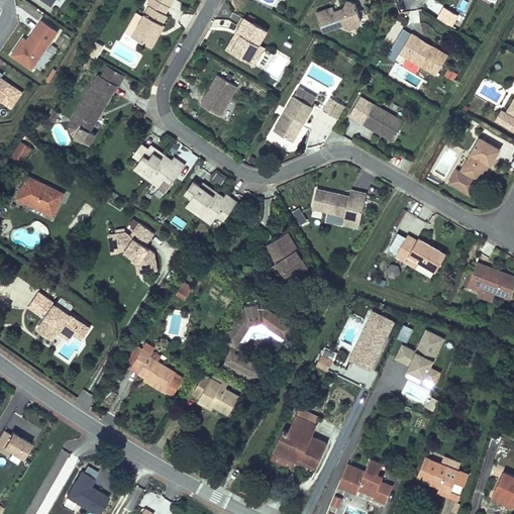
[(35,0),(48,9),(56,0),(35,0)]
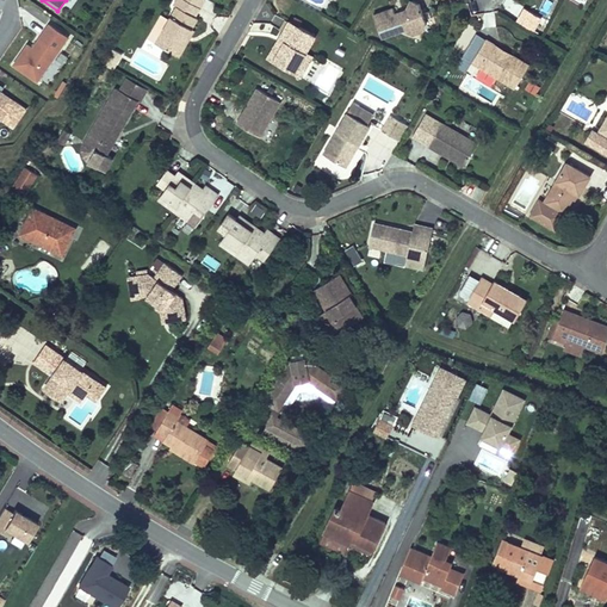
[(184,44),(191,30),(197,20),(194,19),(199,10),(183,0),(175,0),(172,6),(175,8),(167,20),(160,16),(146,39),(179,59),(186,45),(184,44)]
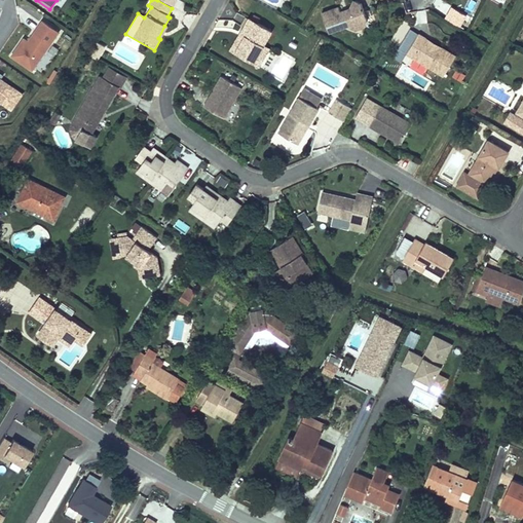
[(157,0),(172,8),(177,0),(175,0),(157,0)]
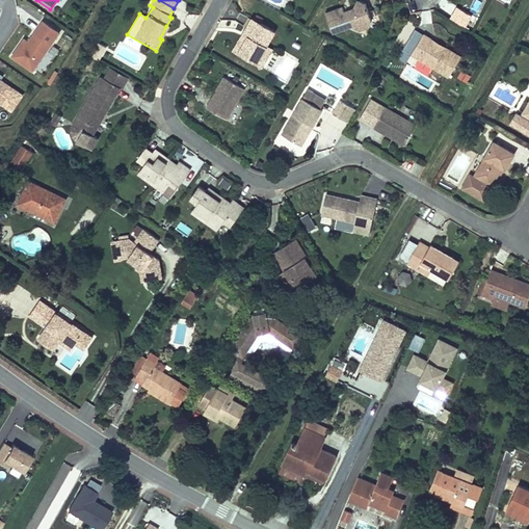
[(339,8),(321,15),(328,34),(347,28),(358,32),(365,29),(369,20),(364,5),(354,1),(349,10),(348,9),(345,16),(344,11),(341,14),(339,8)]
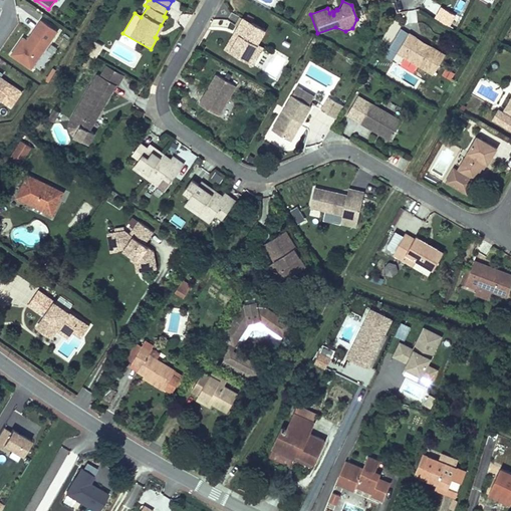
[(238,34),(227,52),(247,64),(258,45),(266,31),(242,17),(241,19),(239,18),(234,26),(236,28),(234,32),(238,34)]
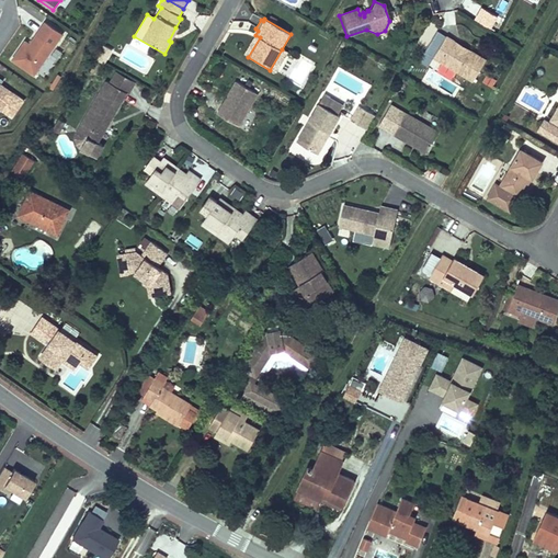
[(32,79),(60,38),(43,26),(27,49),(23,46),(10,64),(32,79)]
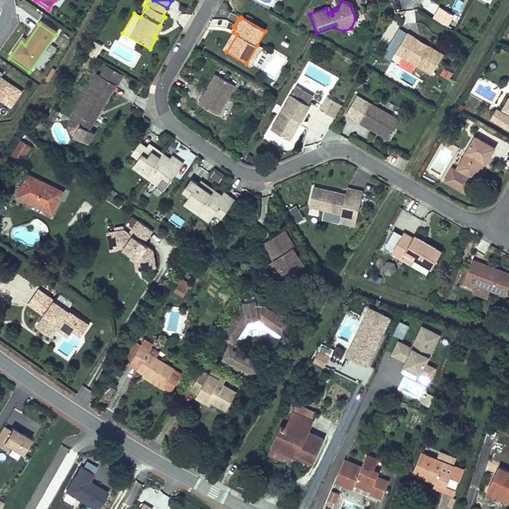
[(163,27),(160,25),(154,37),(156,38),(163,27)]
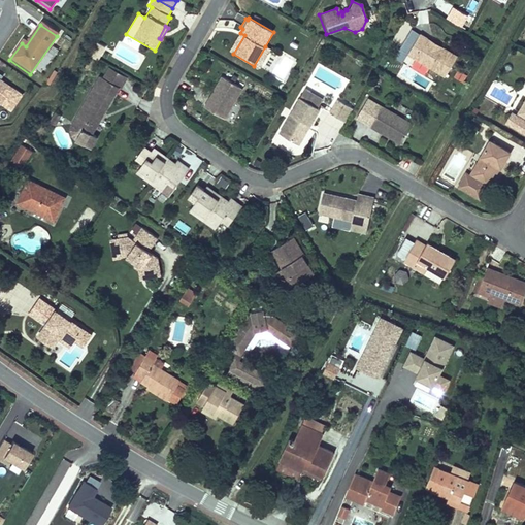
[(240,33),(229,52),(233,54),(244,35),(240,33)]
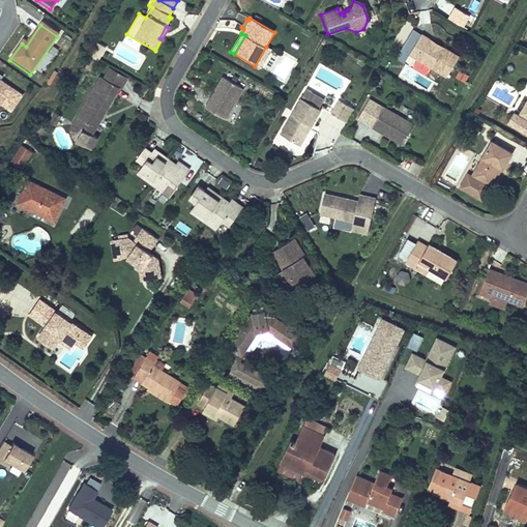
[(459,57),(421,34),(408,56),(446,79),(459,57)]
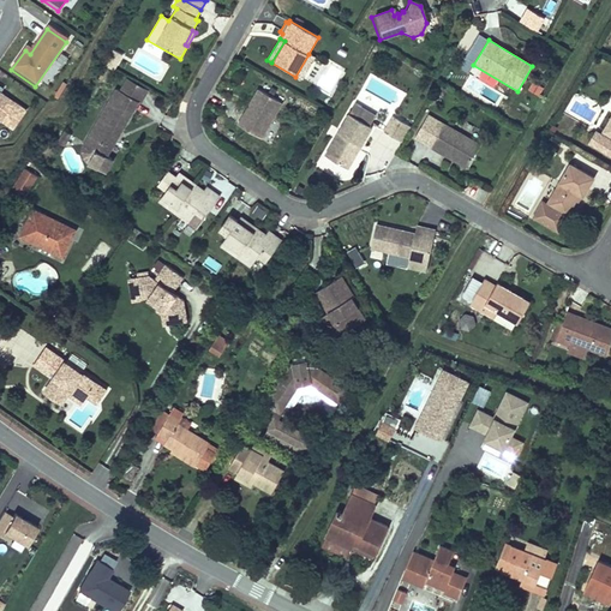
[(114,72),(123,57),(112,51),(103,66),(114,72)]
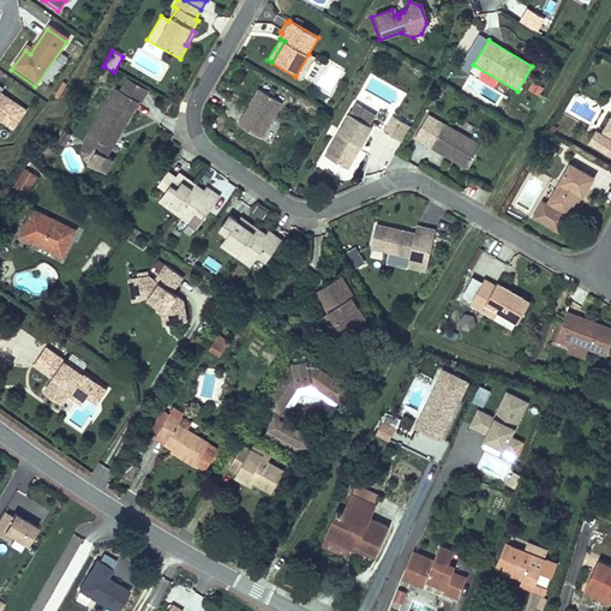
[(309,54),(295,77),(301,81),(315,58),(309,54)]
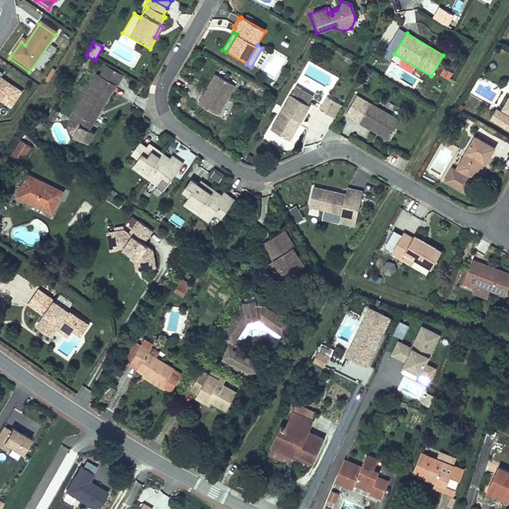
[(92,59),(87,57),(82,66),(87,69),(92,59)]
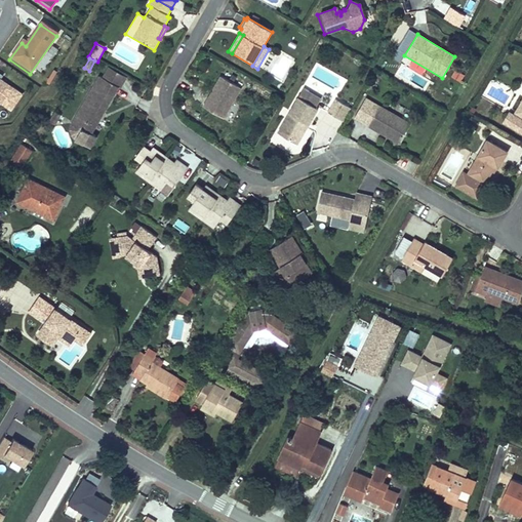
[(120,89),(126,79),(107,68),(101,78),(118,88),(120,89)]
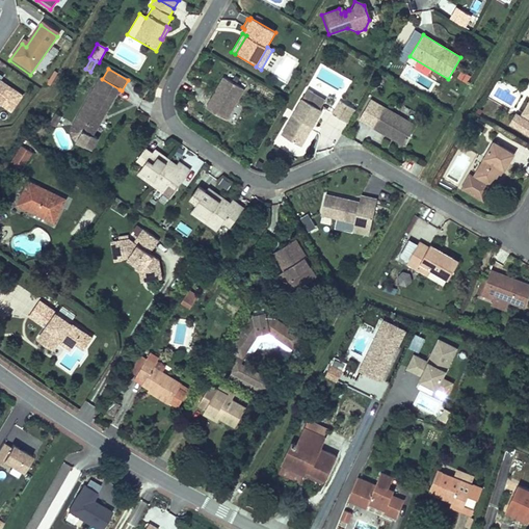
[(470,78),(460,72),(456,79),(466,84),(470,78)]
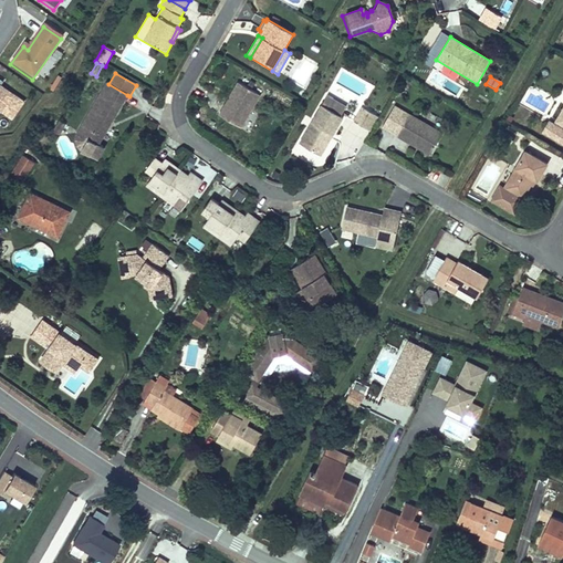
[(104,148),(98,145),(127,95),(108,84),(105,82),(81,125),(92,132),(81,150),(97,160),(104,148)]
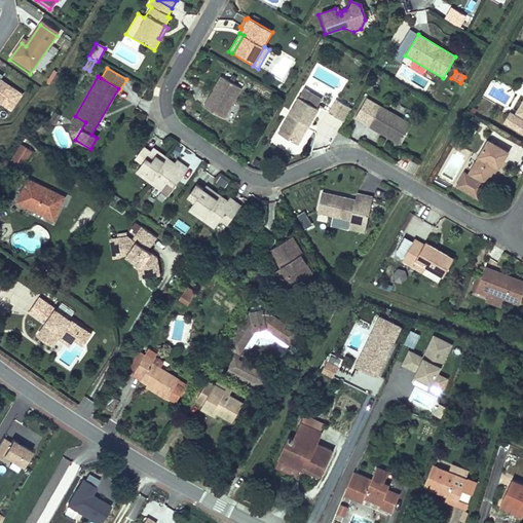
[(202,107),(224,119),(241,89),(220,77),(215,87),(218,88),(211,102),(207,100),(202,107)]
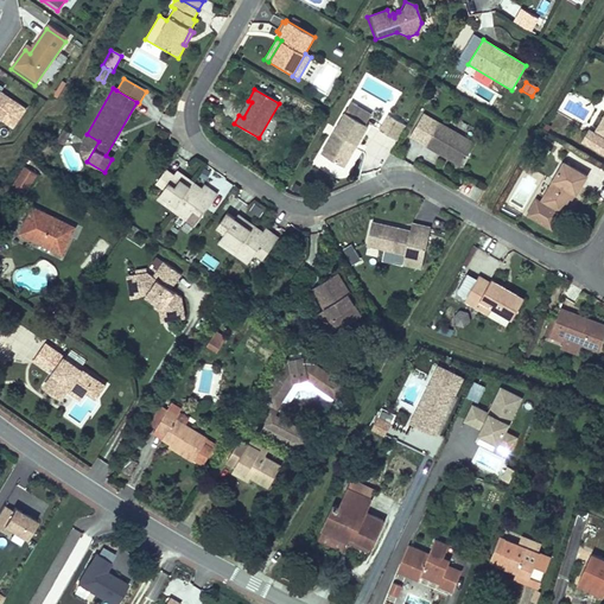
[(12,106),(0,97),(0,121),(12,106)]
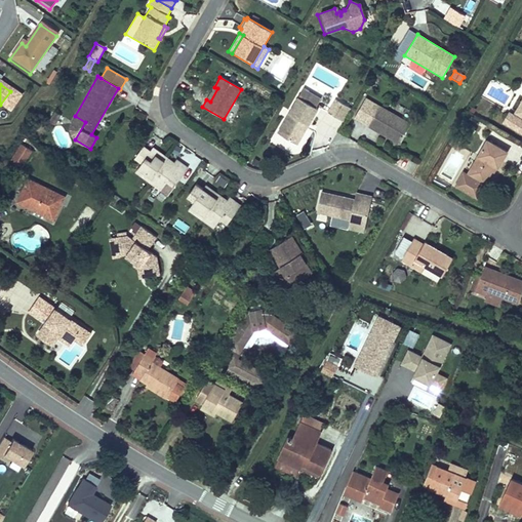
[(217,88),(214,87),(206,99),(210,102),(217,88)]
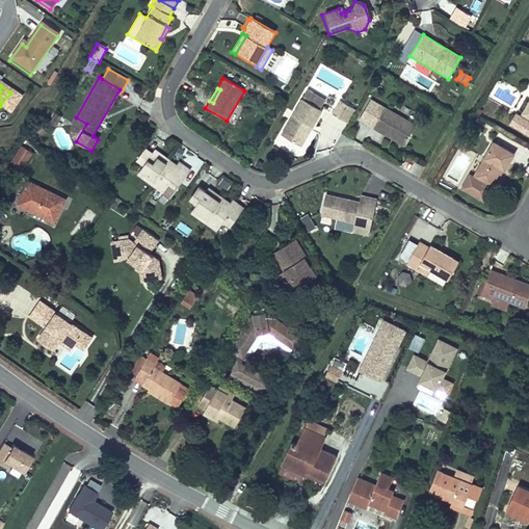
[(307,89),(301,99),(319,110),(325,101),(307,89)]
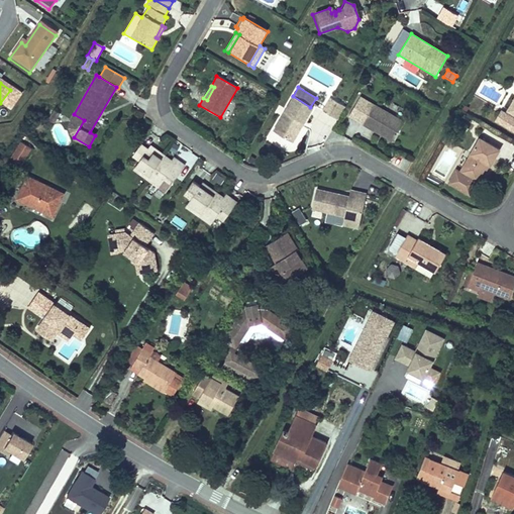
[(513,119),(513,90),(501,112),(513,119)]
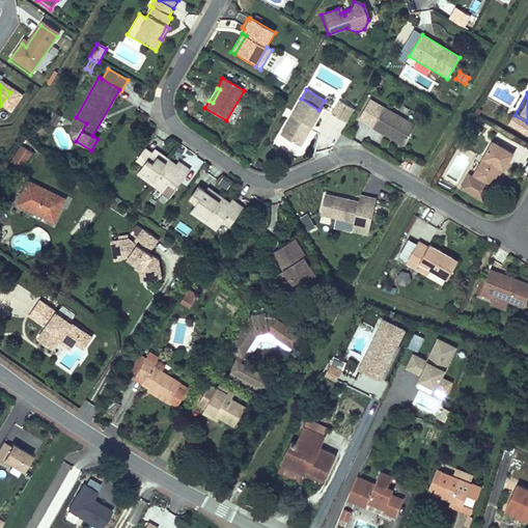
[(301,99),(280,135),(298,145),(309,124),(312,127),(322,111),(318,110),(301,99)]
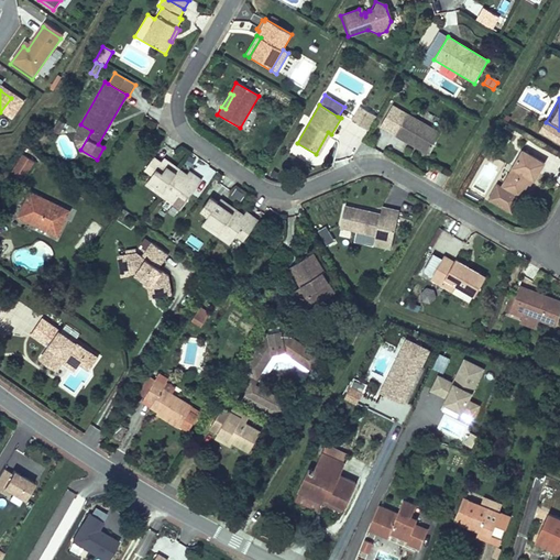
[(414,150),(416,145),(428,153),(440,133),(408,114),(408,116),(392,106),(379,128),(395,138),(394,138),(414,150)]
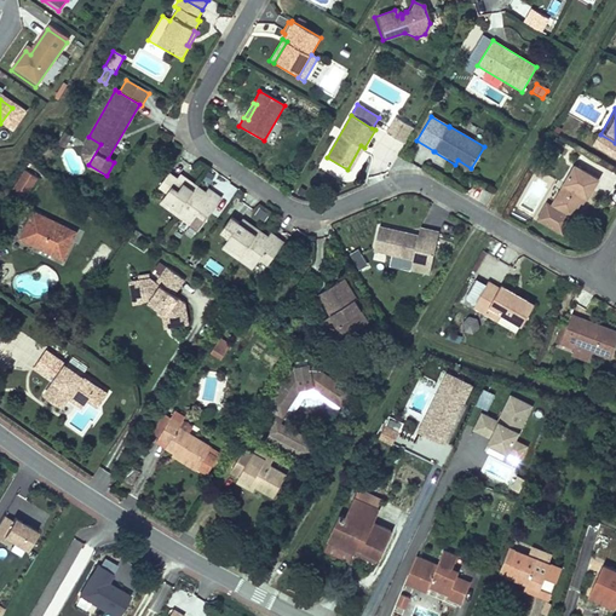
[(385,134),(404,145),(413,130),(395,119),(385,134)]
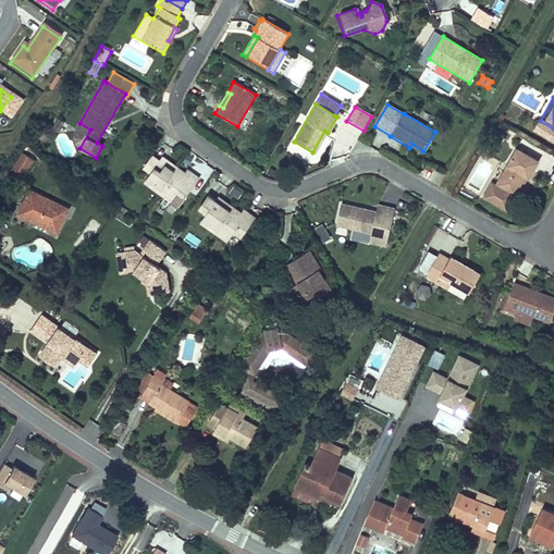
[(58,134),(64,124),(57,120),(51,130),(58,134)]
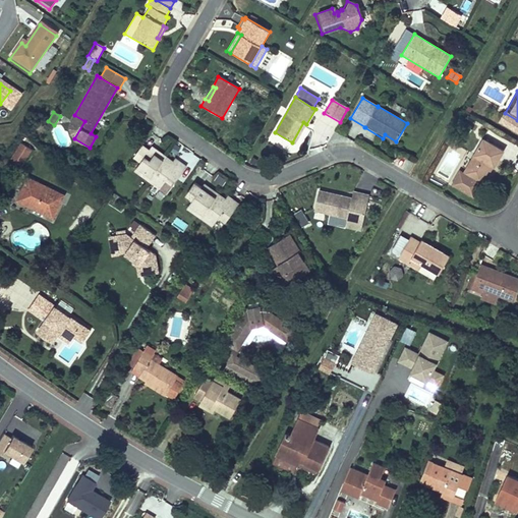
[(498,124),(503,115),(498,112),(492,121),(498,124)]
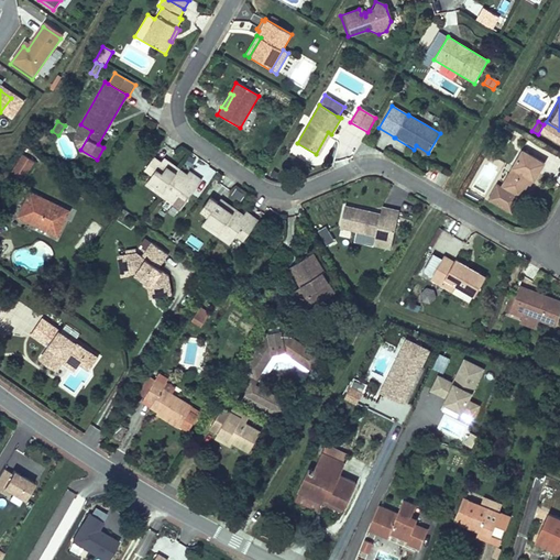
[(91,131),(80,124),(75,134),(73,140),(75,146),(80,150),(91,131)]
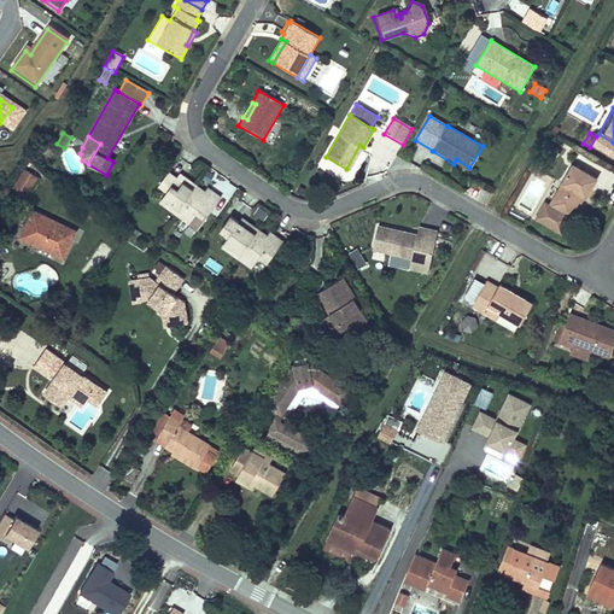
[(613,147),(596,136),(590,147),(610,159),(613,153),(613,147)]
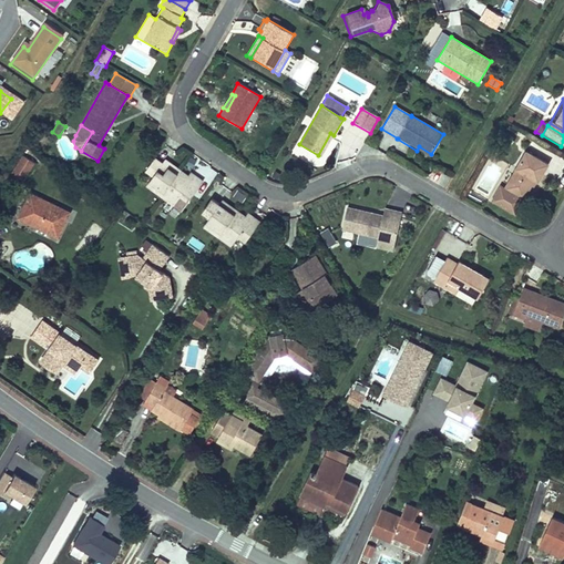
[(330,133),(318,155),(321,157),(334,135),(330,133)]
